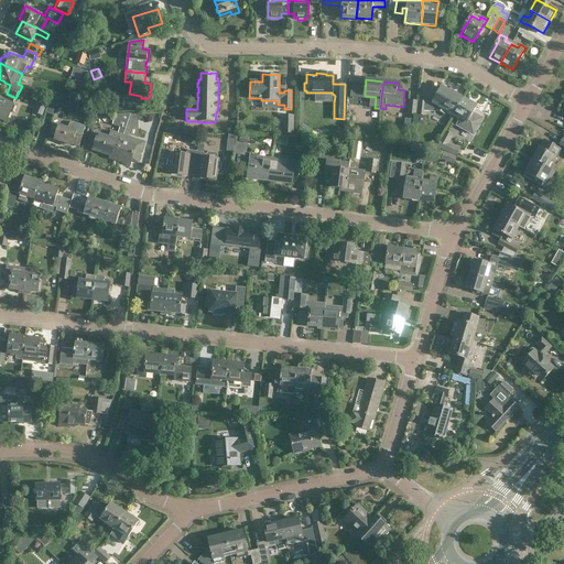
[(79,85),(77,99),(87,100),(89,86),(79,85)]
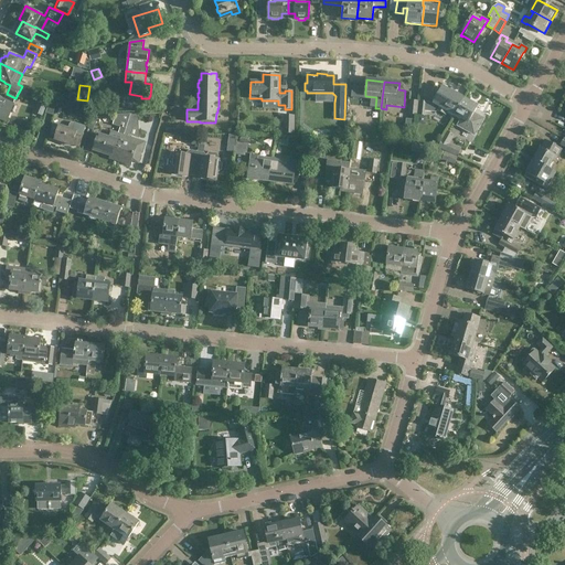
[(465,99),(462,98),(462,97),(451,92),(451,93),(443,87),(434,103),(419,102),(418,115),(426,116),(426,112),(436,113),(437,110),(445,115),(447,112),(456,116),(465,99)]
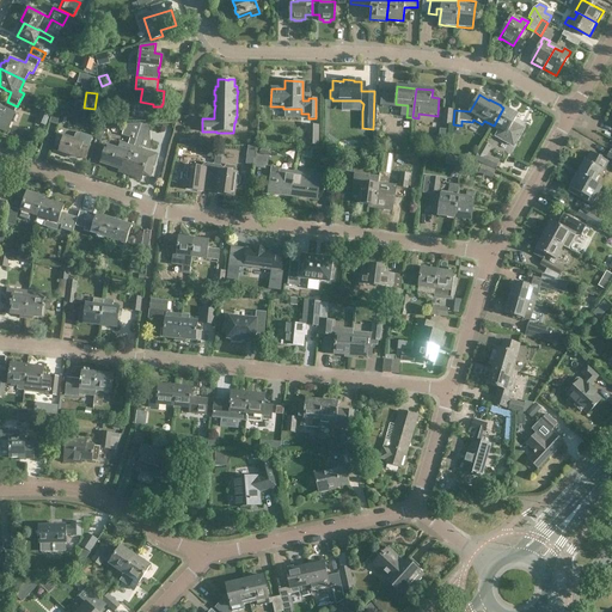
[(111,97),(101,98),(102,115),(112,114),(111,97)]
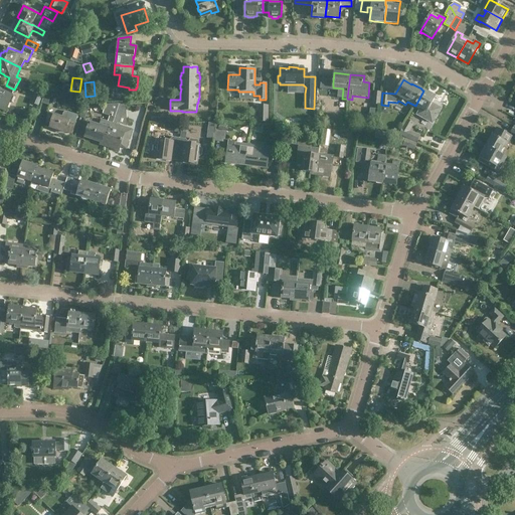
[(12,96),(14,90),(6,86),(4,90),(0,88),(0,109),(4,111),(5,110),(6,110),(12,96)]
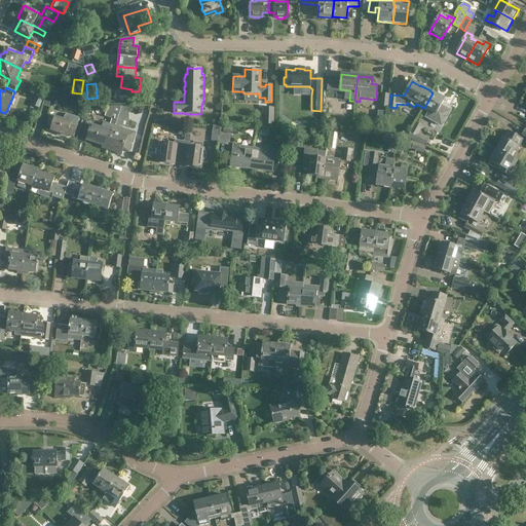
[(441,106),(444,100),(433,92),(424,108),(429,111),(426,117),(441,125),(449,111),(441,106)]
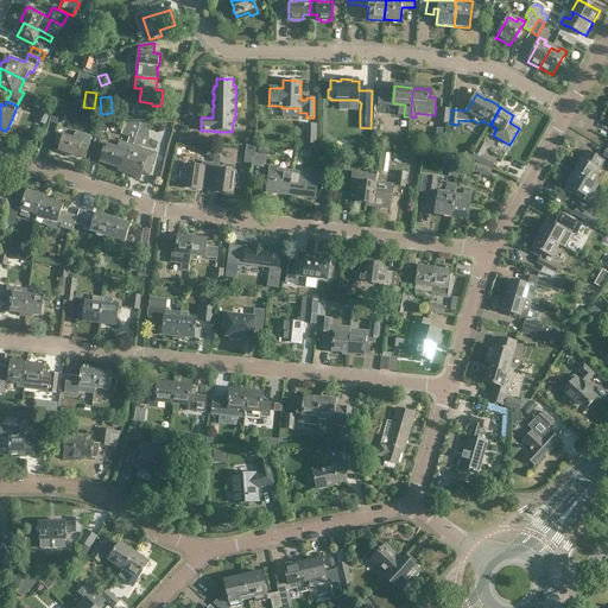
[(62,111),(54,108),(50,121),(57,125),(62,111)]
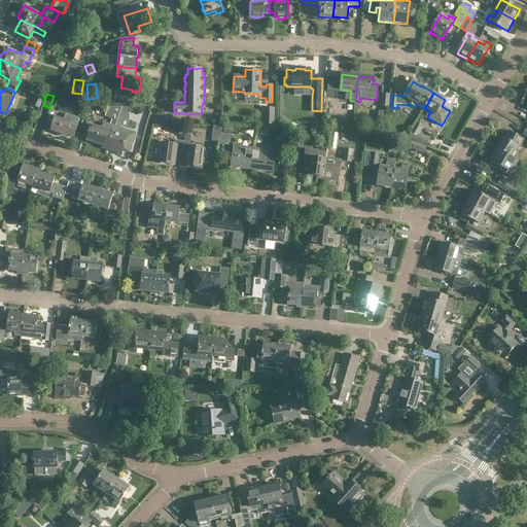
[(37,95),(33,106),(39,109),(44,98),(37,95)]
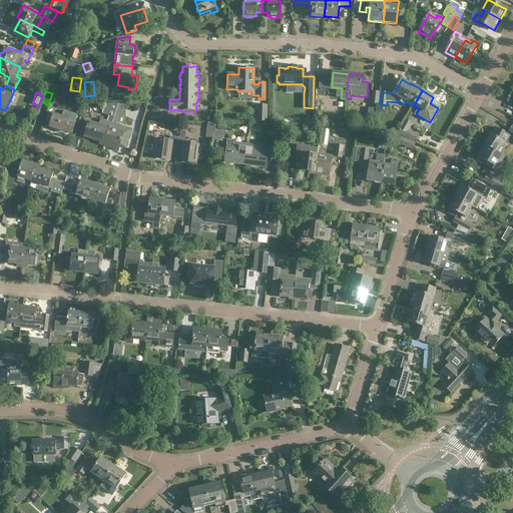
[(258,105),(258,122),(267,122),(267,105),(258,105)]
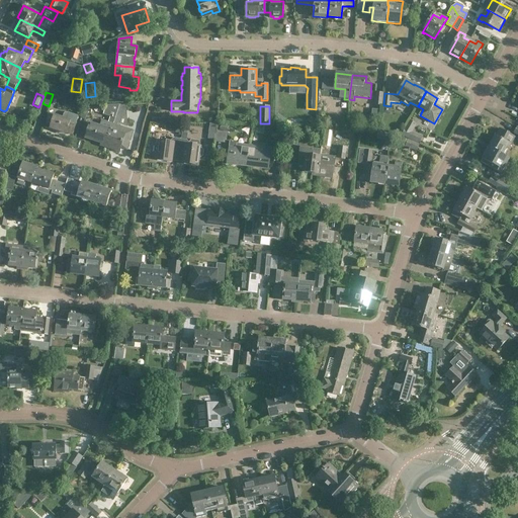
[(76,123),(78,115),(68,112),(67,112),(66,112),(65,112),(65,113),(64,113),(64,114),(63,118),(49,113),(46,122),(52,124),(51,128),(66,134),(67,133),(73,135),(76,123)]
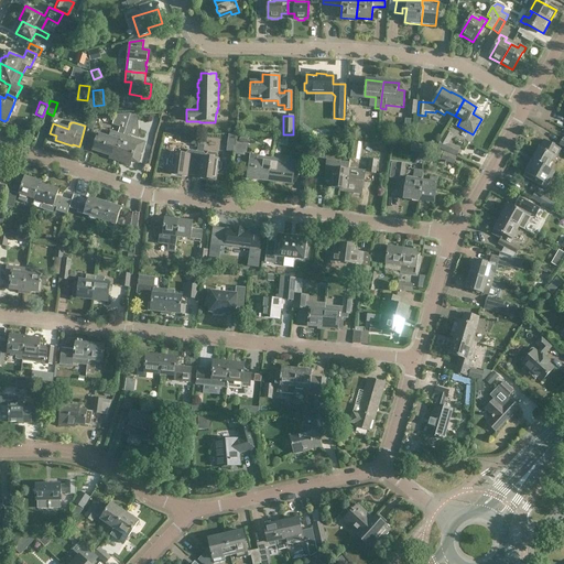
[(117,158),(123,136),(126,129),(120,127),(118,133),(111,131),(109,138),(98,134),(94,150),(117,158)]
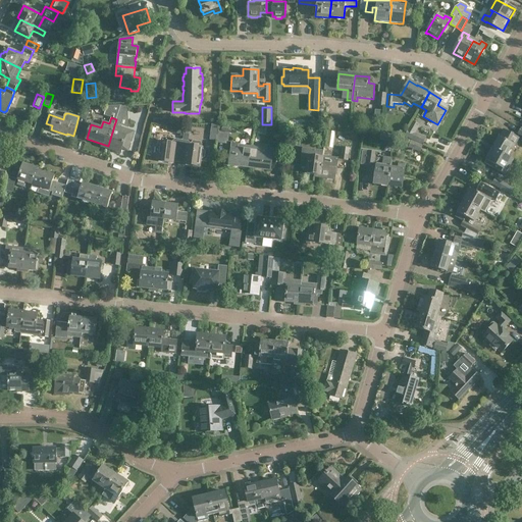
[(318,122),(313,117),(309,121),(315,125),(318,122)]
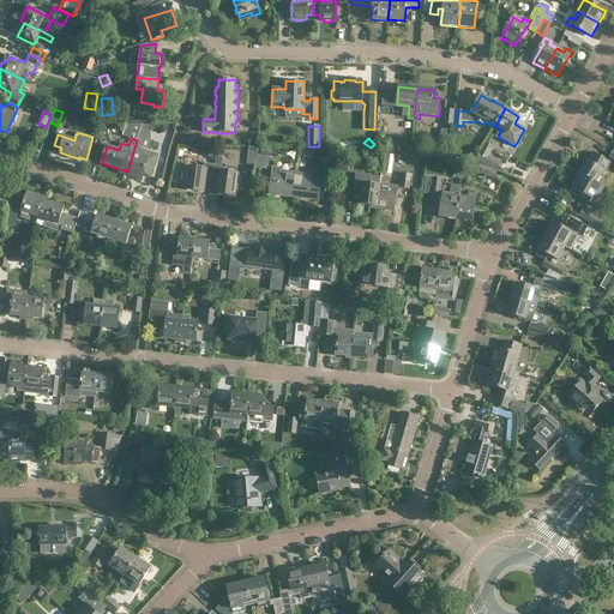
[(150,178),(157,155),(134,148),(127,172),(133,174),(132,176),(142,179),(144,175),(150,178)]
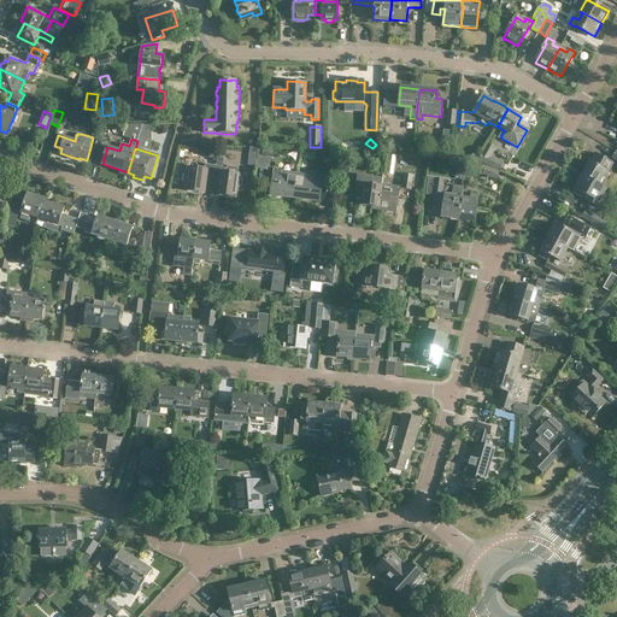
[(594,153),(582,176),(599,184),(604,176),(606,177),(609,172),(613,164),(594,153)]
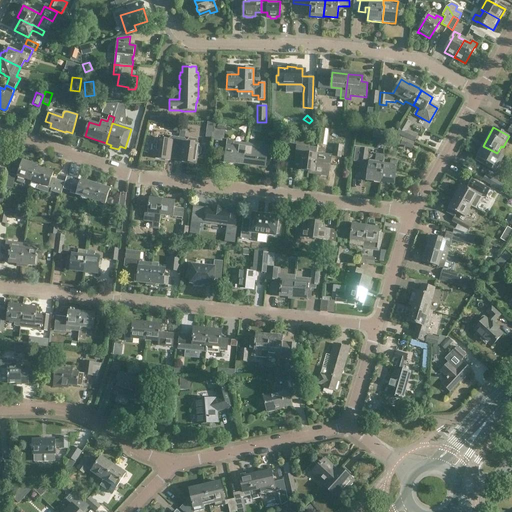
[(283,131),(275,130),(274,144),(281,145),(283,131)]
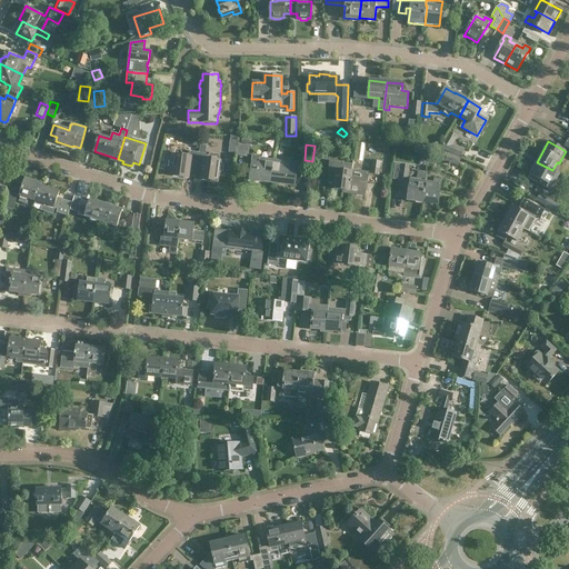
[(452,146),(449,152),(461,157),(465,150),(452,146)]
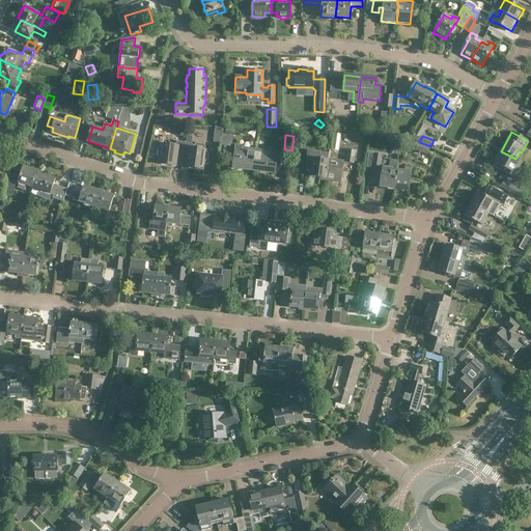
[(176,162),(183,162),(185,142),(178,142),(175,144),(175,145),(164,144),(163,146),(159,149),(158,155),(162,160),(161,165),(175,167),(176,162)]
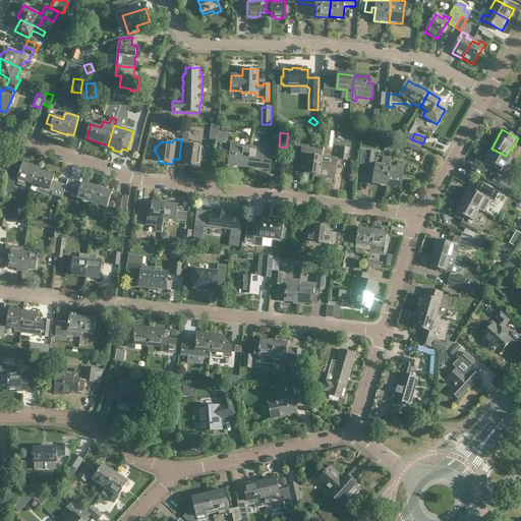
[(190,143),(188,140),(181,139),(179,159),(185,160),(184,165),(198,167),(199,160),(200,160),(205,157),(205,152),(203,149),(201,148),(201,146),(199,141),(192,140),(190,143)]
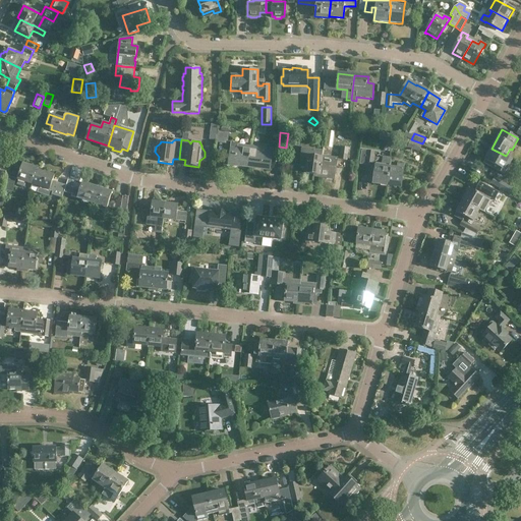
[(411,141),(408,148),(419,152),(421,146),(411,141)]
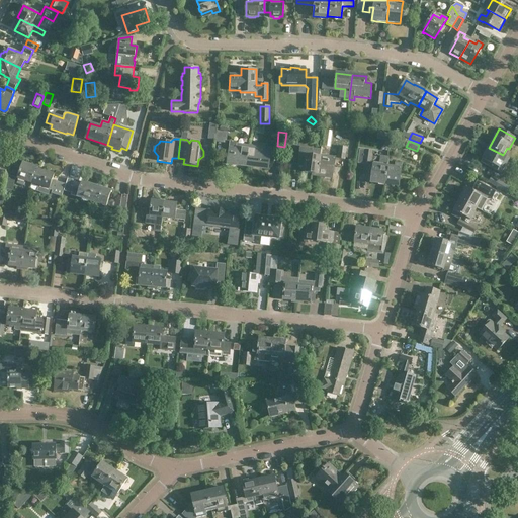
[(228,164),(247,166),(249,146),(236,145),(237,143),(230,142),(229,151),(231,151),(230,154),(229,154),(228,164)]
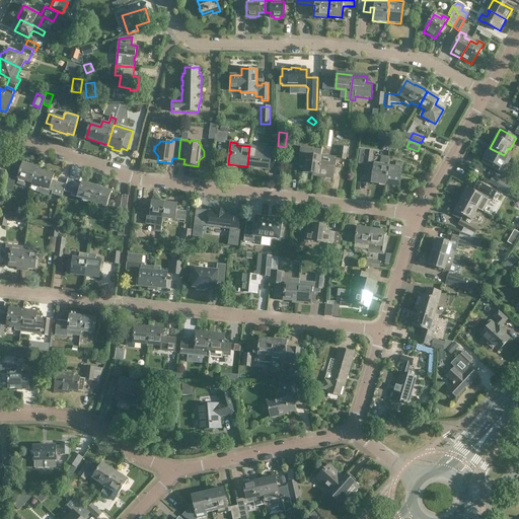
[(275,150),(249,146),(247,166),(269,169),(271,156),(274,157),(275,150)]
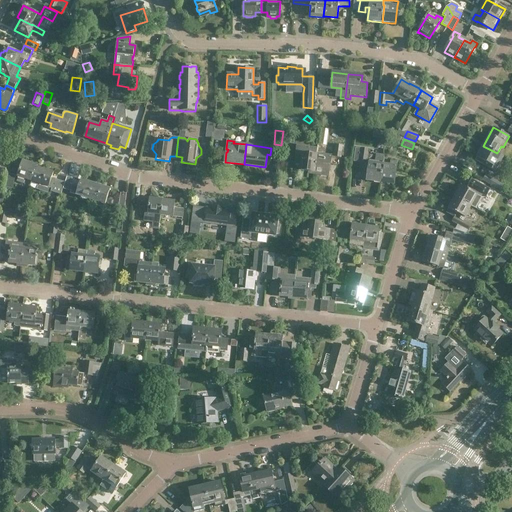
[(341,158),(342,146),(335,145),(334,157),(341,158)]
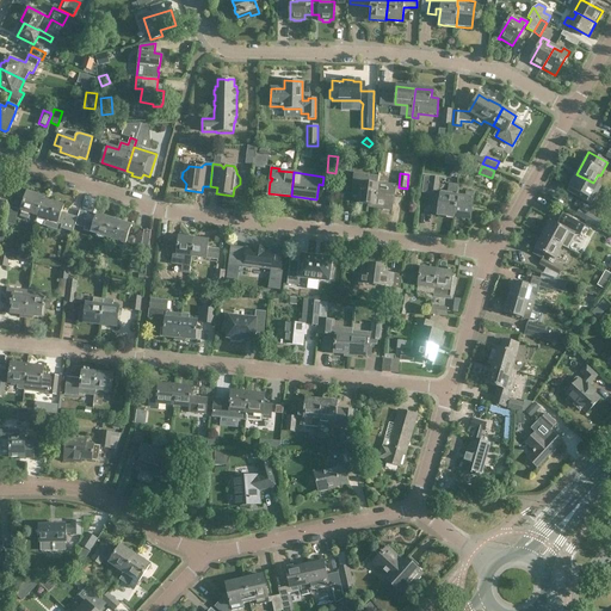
[(359,203),(375,205),(377,184),(378,178),(359,174),(358,183),(353,181),(352,193),(360,195),(359,203)]
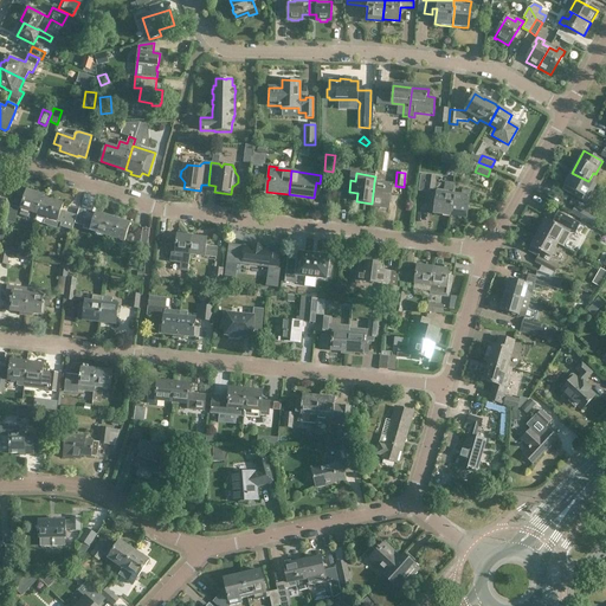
[(572,173),(562,189),(572,194),(573,192),(580,195),(578,198),(586,202),(597,186),(588,181),(572,173)]
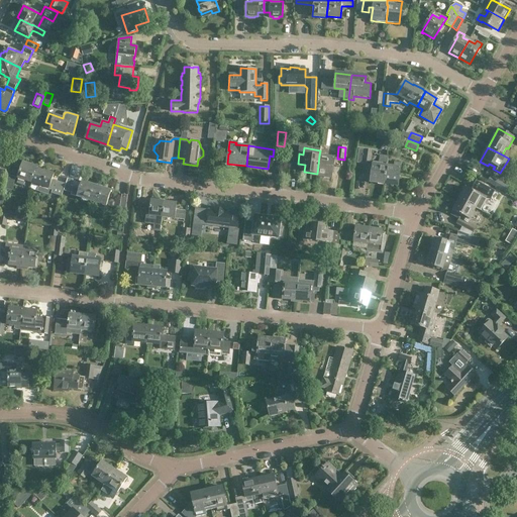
[(378,183),(385,184),(387,166),(388,158),(380,157),(379,163),(373,162),(370,162),(372,150),(365,149),(365,150),(358,149),(356,163),(363,164),(370,165),(373,165),(371,182),(378,183)]
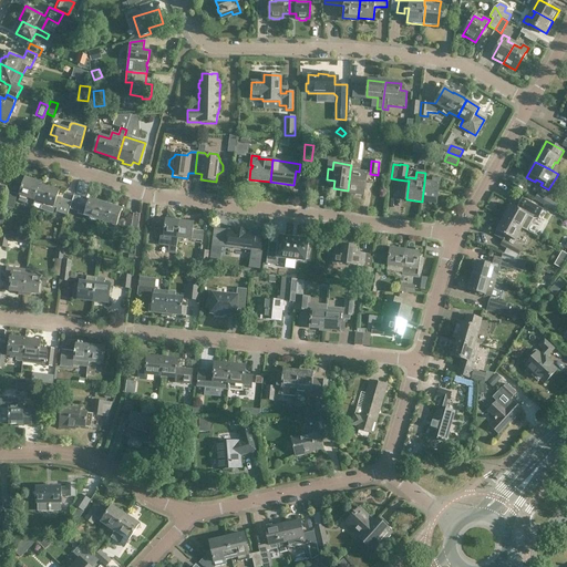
[(350,171),(348,191),(348,193),(364,194),(367,173),(350,171)]
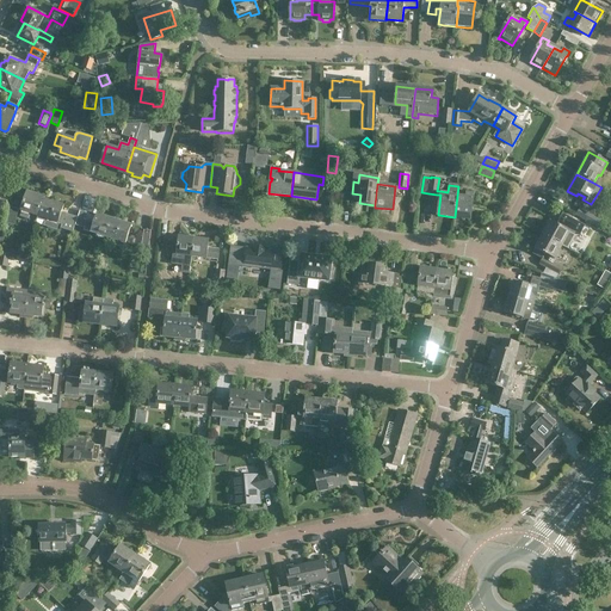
[(22,211),(20,217),(28,220),(30,214),(38,216),(44,197),(28,191),(22,211)]
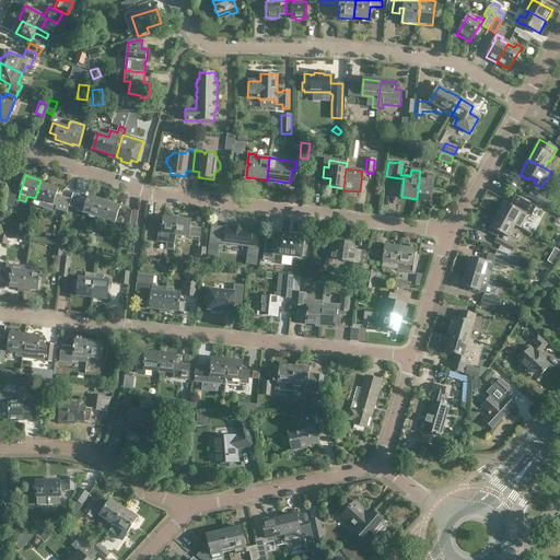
[(417,199),(423,200),(431,201),(434,182),(434,176),(428,175),(427,181),(419,179),(417,199)]
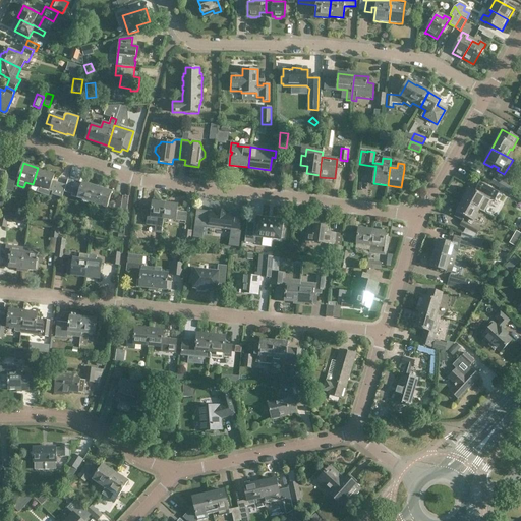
[(9,168),(0,166),(0,167),(0,173),(8,175),(9,168)]
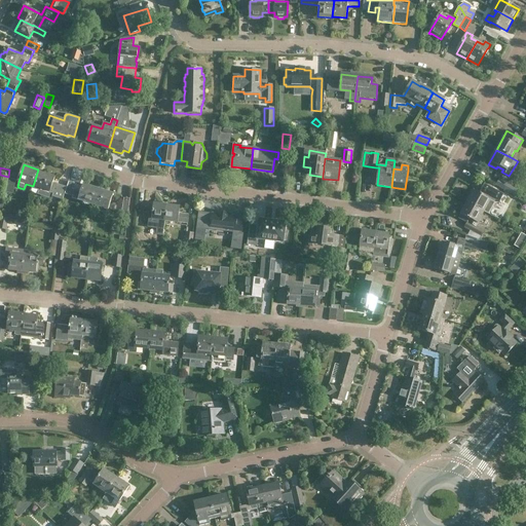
[(52,196),(63,199),(65,194),(67,188),(52,183),(54,178),(38,172),(38,170),(33,186),(41,189),(39,194),(48,197),(49,192),(53,193),(52,196)]
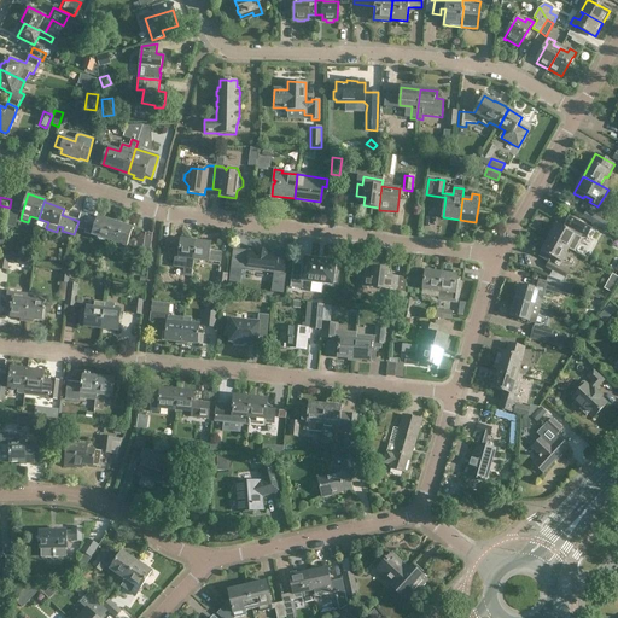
[(15,227),(18,211),(10,210),(7,226),(15,227)]
